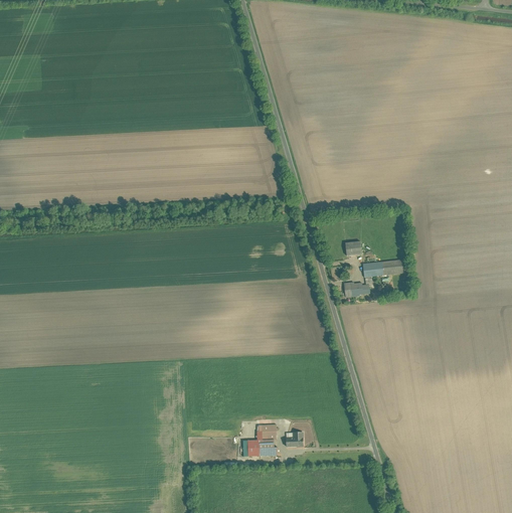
[(342,242),(343,255),(358,253),(357,240),(342,242)]
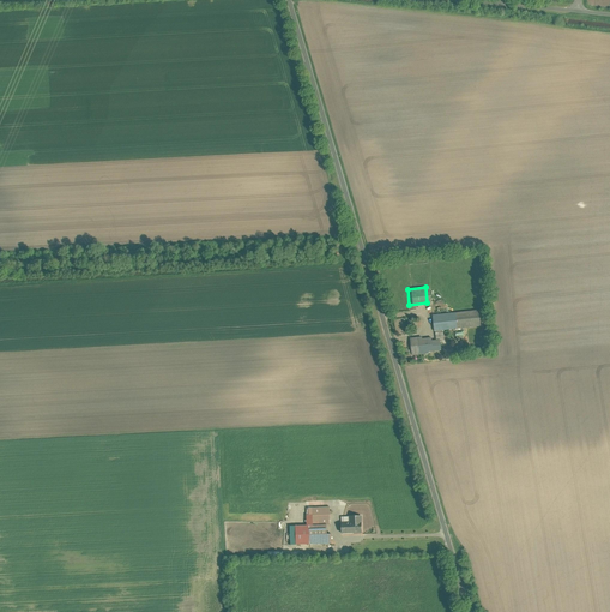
[(444,307),(434,309),(434,313),(428,313),(430,331),(440,330),(478,327),(476,309),(444,312),(444,307)]
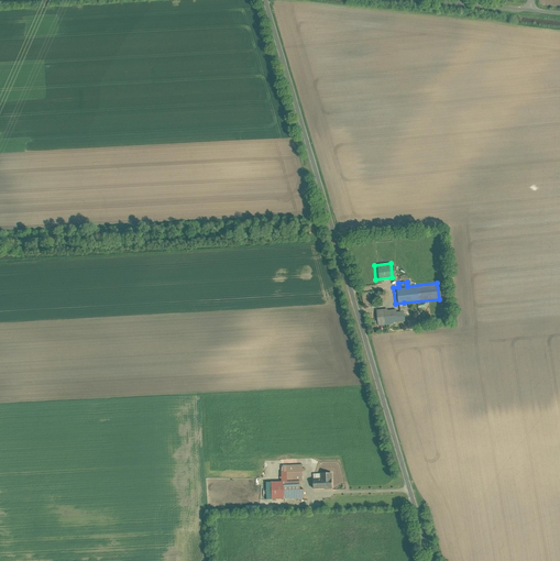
[(391,323),(391,321),(402,320),(401,310),(404,310),(404,303),(395,304),(396,310),(393,310),(393,308),(385,309),(384,307),(373,308),(374,325),(391,323)]
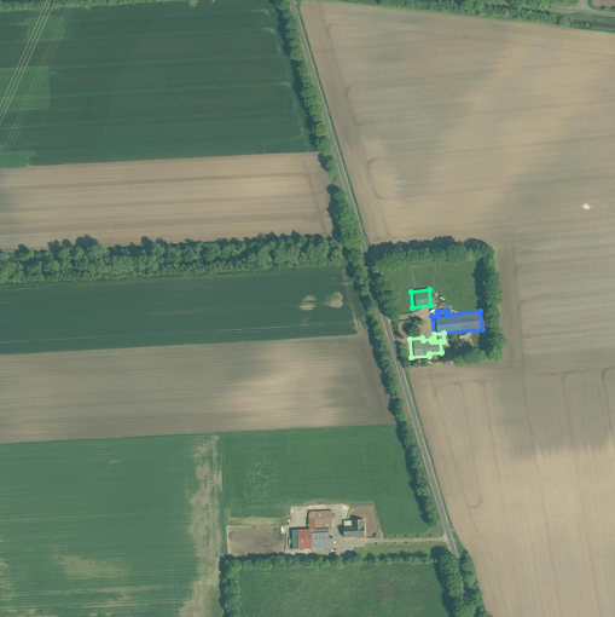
[(291,526),(291,546),(332,546),(332,535),(329,535),(329,526),(331,526),(330,508),(309,508),(309,517),(313,517),(314,526),(291,526)]
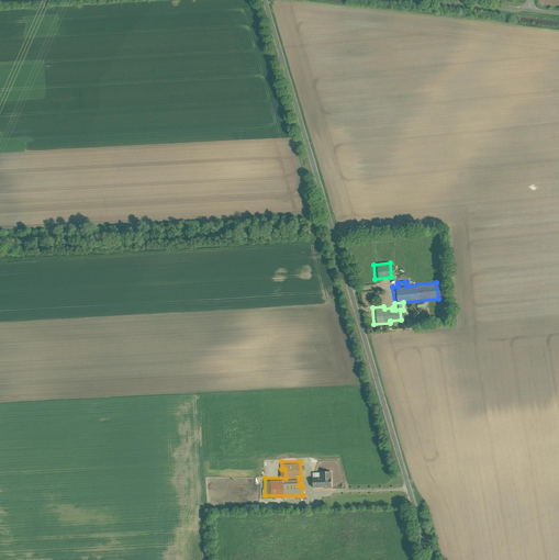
[(311,470),(312,485),(331,484),(331,470),(311,470)]
